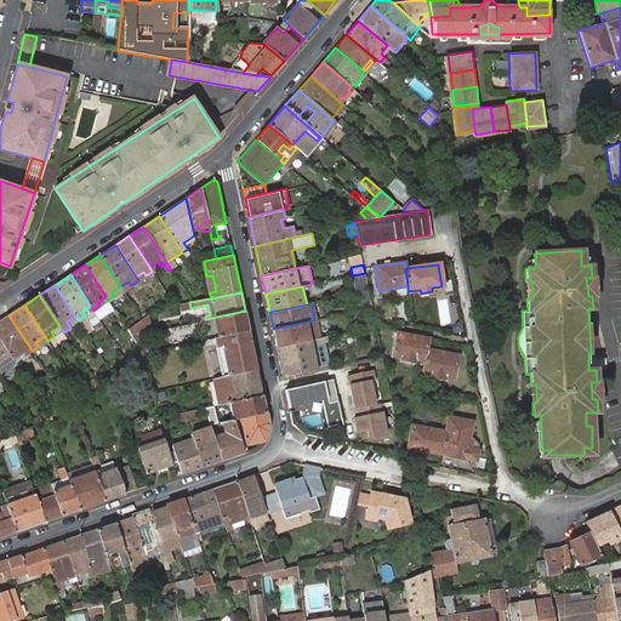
[(245,311),(205,319),(208,325),(215,324),(218,337),(249,331),(245,311)]
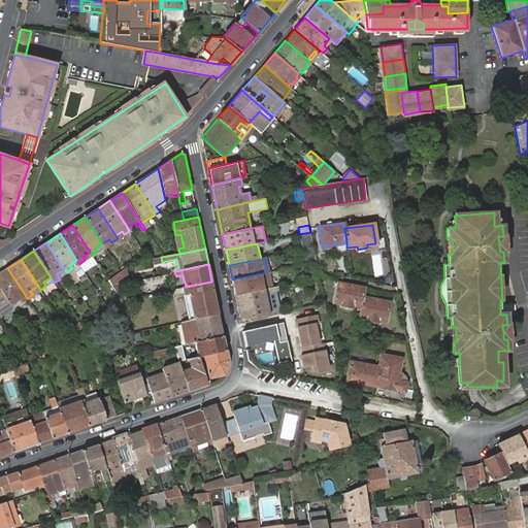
[(7,268),(0,272),(0,289),(9,303),(12,307),(27,298),(7,268)]
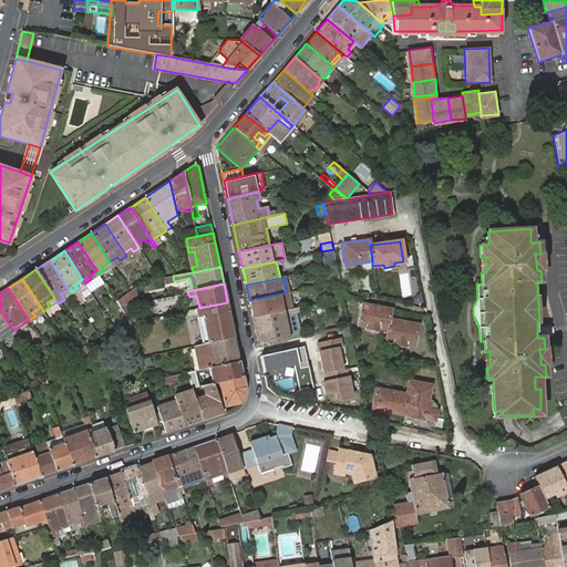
[(130,290),(116,300),(120,306),(132,303),(137,302),(134,288),(130,290)]
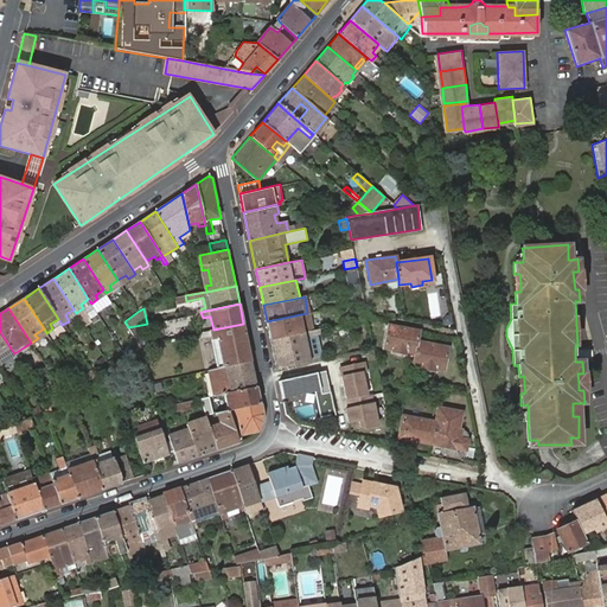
[(313,331),(308,313),(307,313),(267,321),(270,339),(313,331)]
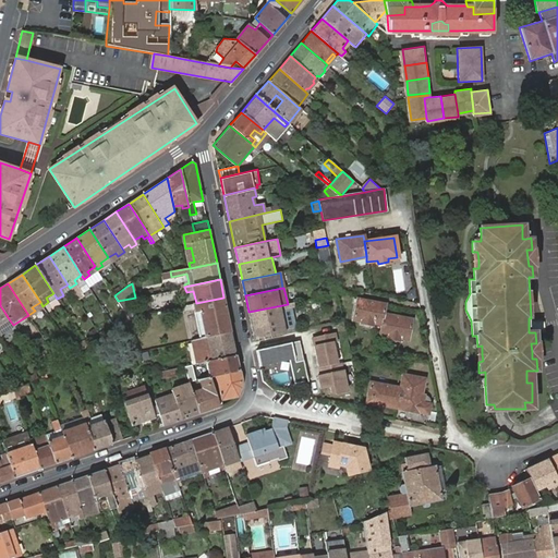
[(223,298),(196,303),(193,303),(201,338),(231,331),(223,298)]
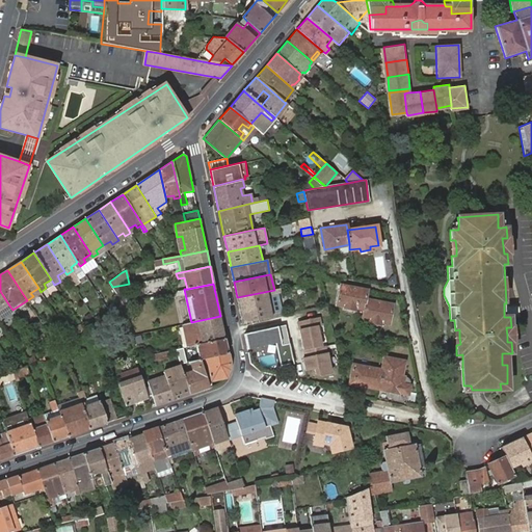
[(112,287),(121,299),(123,302),(128,301),(124,285),(112,287)]
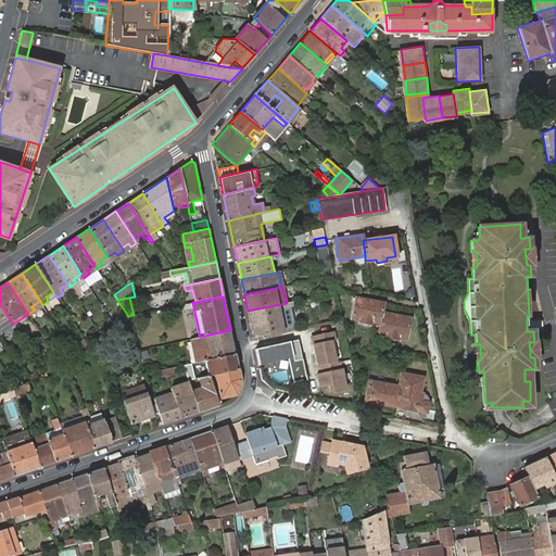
[(380,323),(382,312),(383,303),(355,298),(352,318),(359,319),(359,323),(370,325),(371,321),(380,323)]
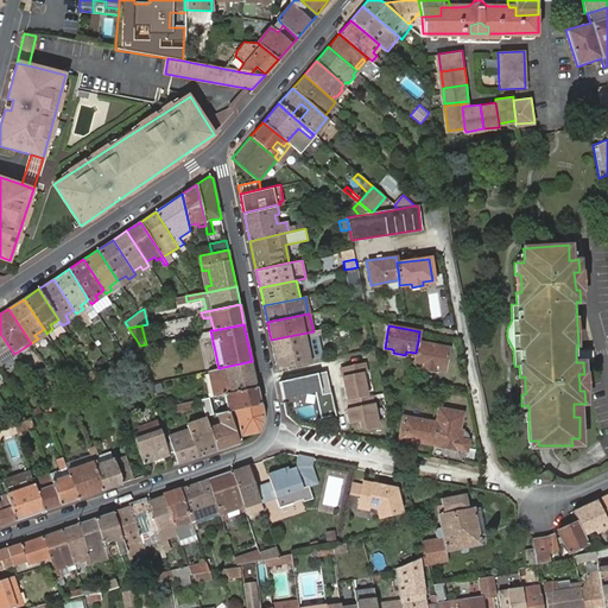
[(317,336),(316,330),(314,331),(271,340),(277,368),(321,360),(320,356),(316,358),(312,337),(317,336)]
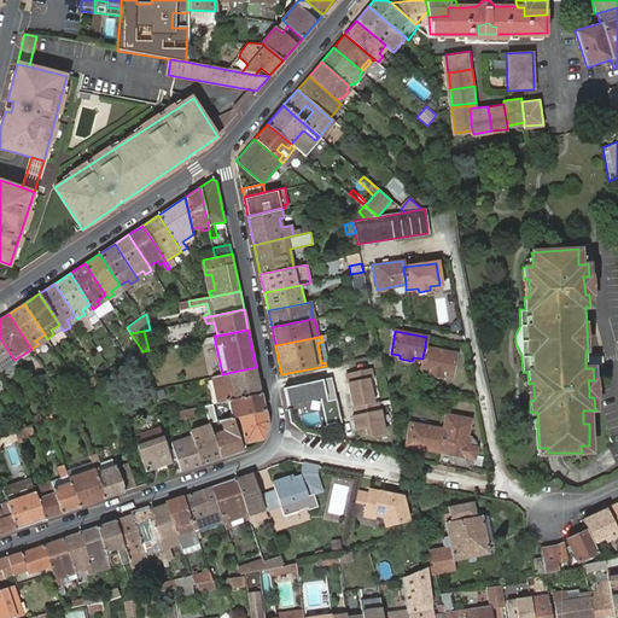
[(0,338),(0,365),(5,371),(16,362),(15,360),(11,355),(0,338)]
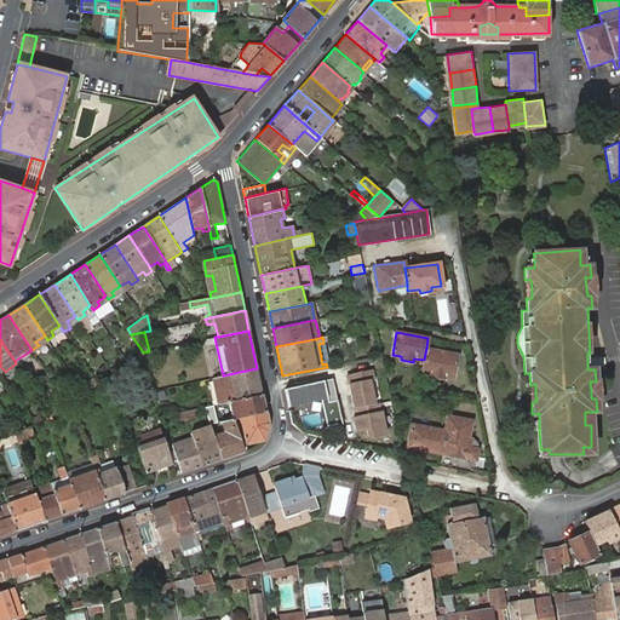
[(457,355),(426,348),(424,360),(422,371),(431,373),(430,375),(442,379),(443,375),(452,377),(457,355)]
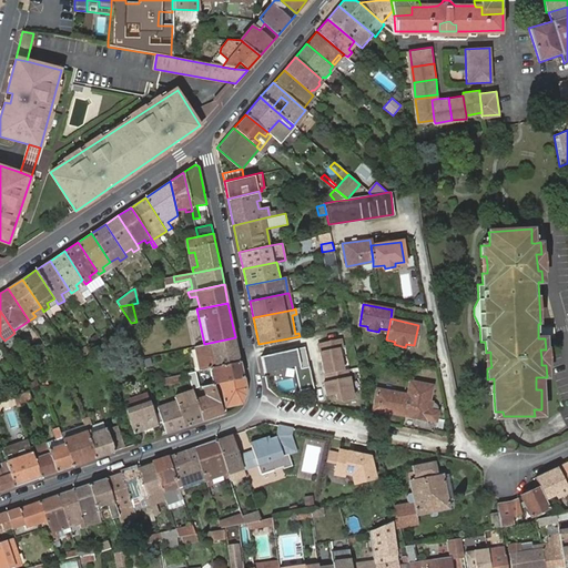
[(114,330),(119,335),(133,325),(131,323),(129,320),(114,330)]
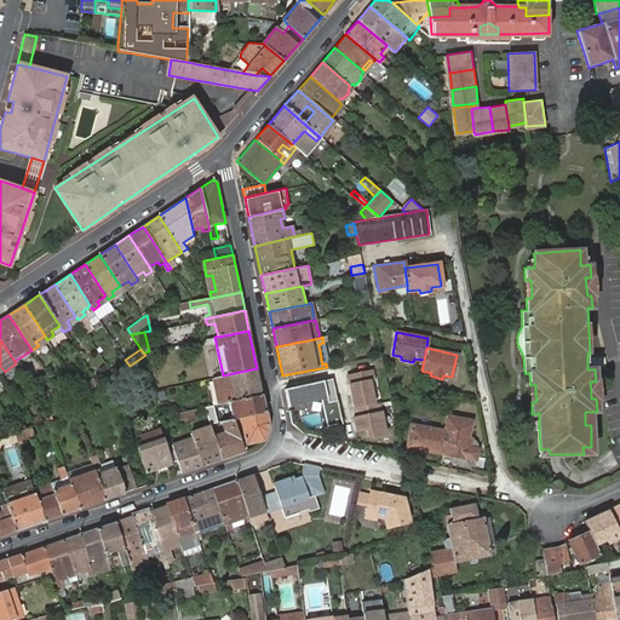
[(257,368),(223,375),(216,377),(214,380),(219,405),(228,402),(263,395),(257,368)]
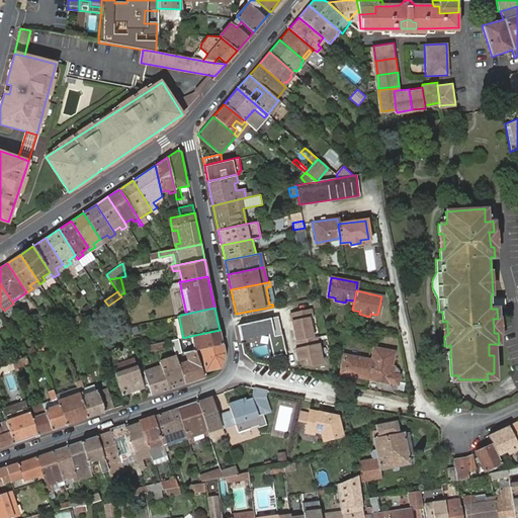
[(307,310),(289,314),(297,348),(294,348),(297,360),(306,358),(307,363),(313,364),(322,362),(315,328),(311,329),(307,310)]
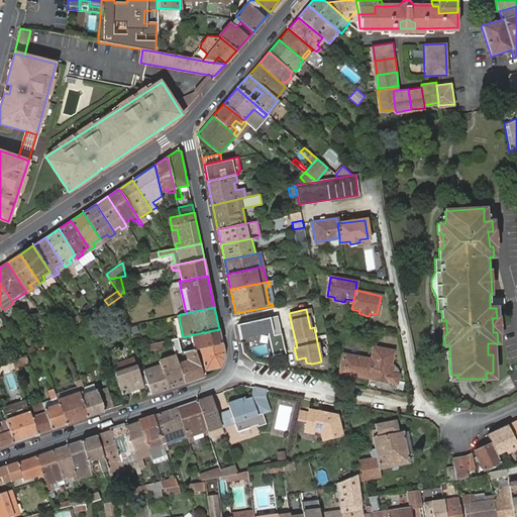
[(285,360),(277,316),(237,323),(240,338),(269,333),(272,355),(280,354),(282,360),(285,360)]
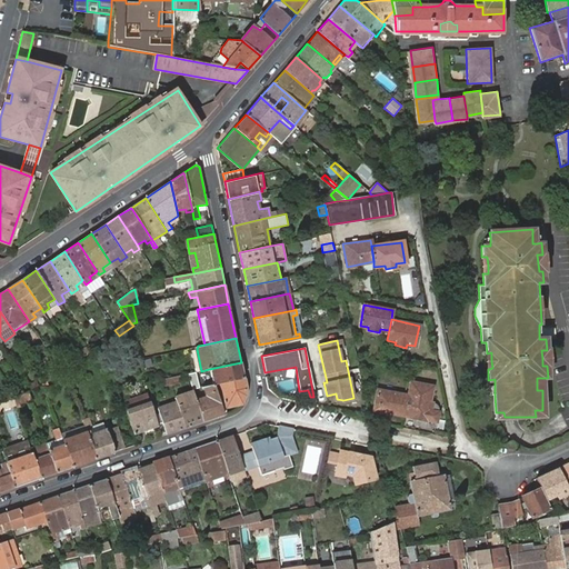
[(245,378),(241,362),(209,369),(212,385),(213,385),(245,378)]
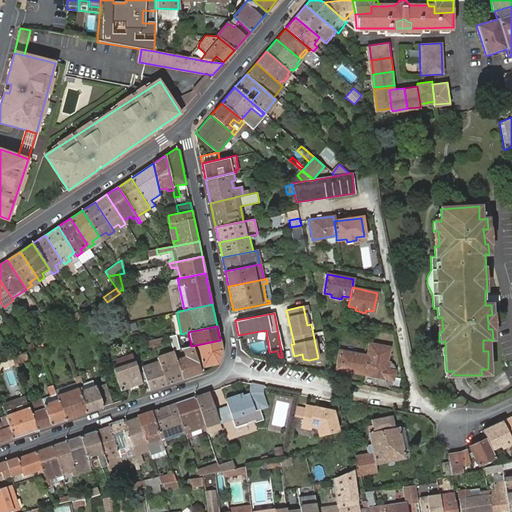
[(179,349),(174,335),(169,336),(171,342),(173,350),(179,349)]
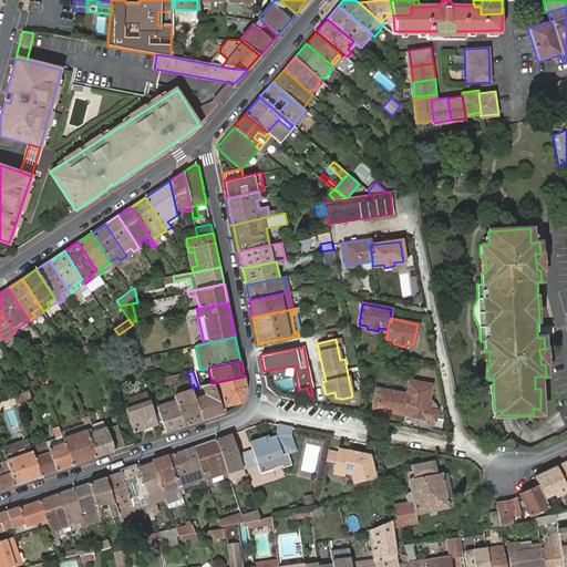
[(187,372),(167,378),(169,383),(189,379),(187,372)]
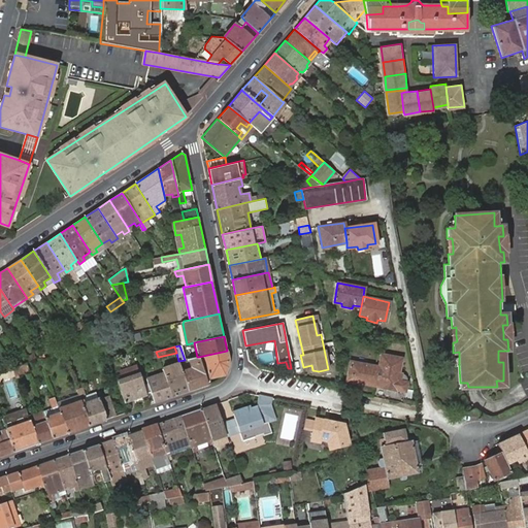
[(229,359),(227,351),(198,357),(199,360),(205,359),(210,375),(225,371),(226,370),(227,368),(228,363),(229,359)]
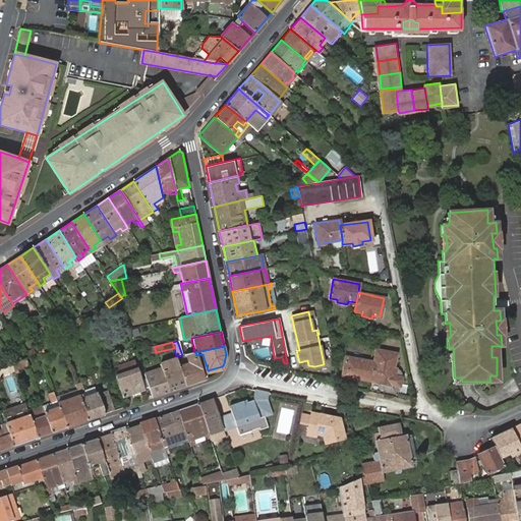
[(374,362),(370,381),(400,386),(401,378),(395,375),(397,369),(394,368),(397,354),(377,350),(374,362)]
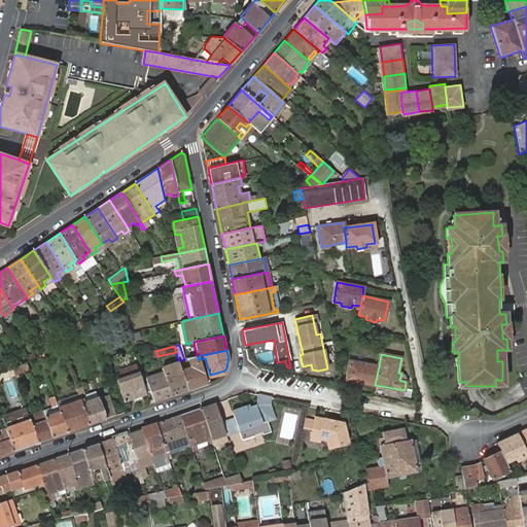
[(197,356),(184,359),(178,360),(179,362),(188,390),(208,384),(199,359),(198,356),(197,356)]
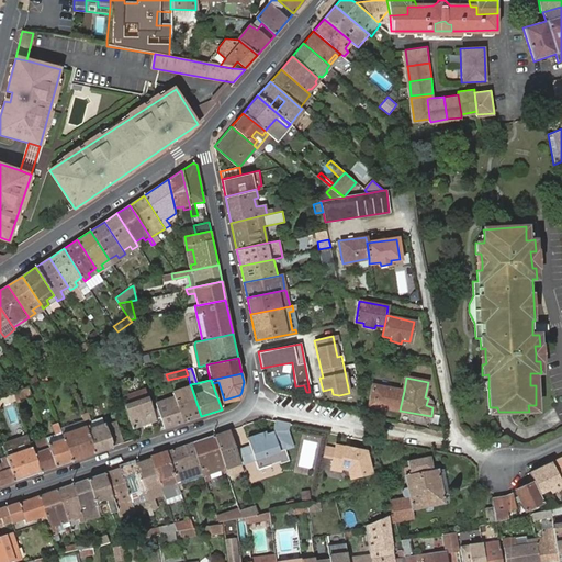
[(372,405),(400,411),(404,391),(373,385),(371,396),(374,397),(372,405)]
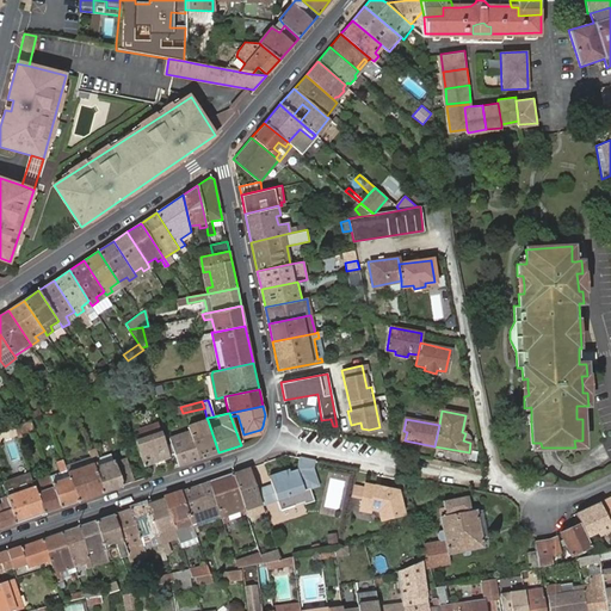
[(208,420),(187,426),(190,431),(199,460),(218,452),(208,420)]
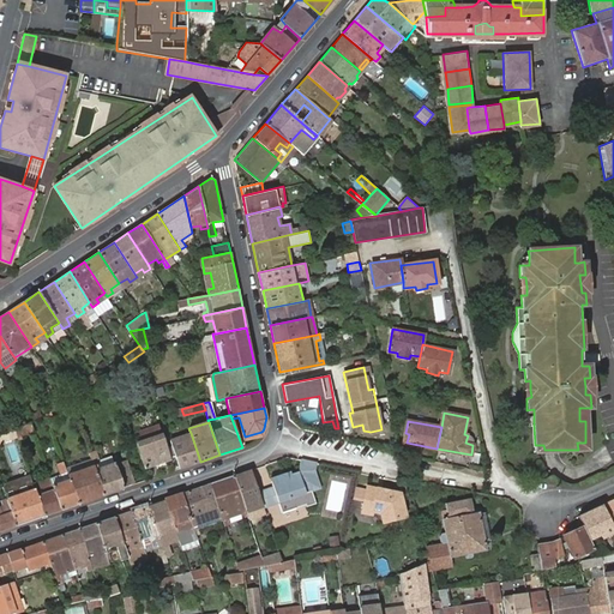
[(14,431),(17,439),(32,429),(30,423),(16,431),(14,431)]
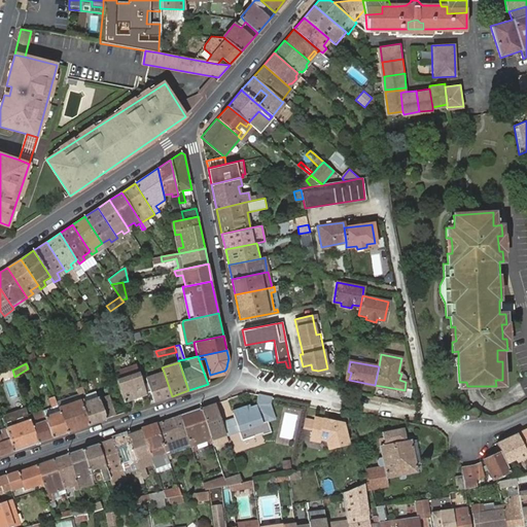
[(137,365),(114,374),(125,403),(147,395),(137,365)]
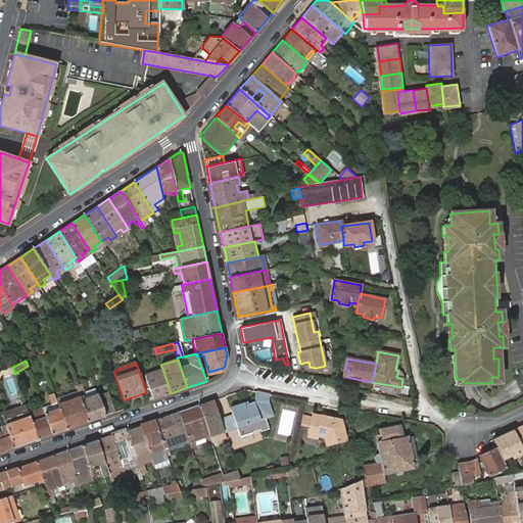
[(0,371),(0,378),(14,374),(12,367),(0,371)]
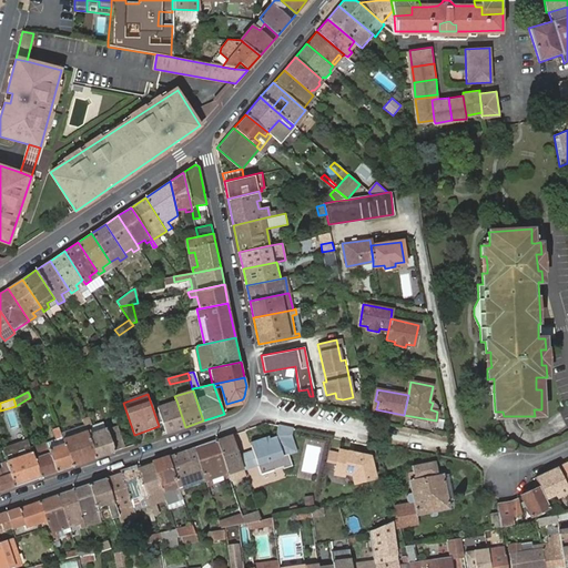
[(176,401),(158,407),(168,434),(185,427),(176,401)]
